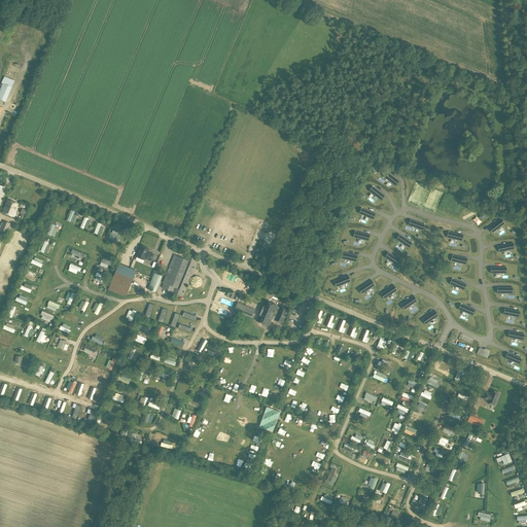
[(38,38),(42,40),(46,30),(41,28),(38,38)]
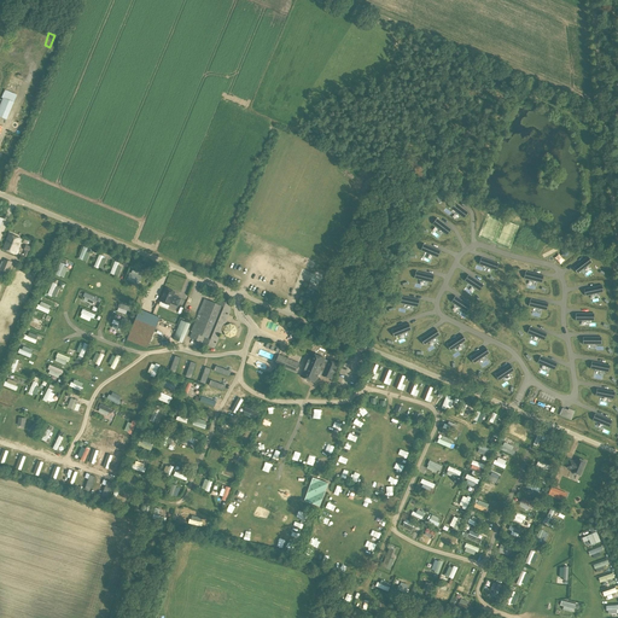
[(16,100),(28,71),(17,66),(4,95),(16,100)]
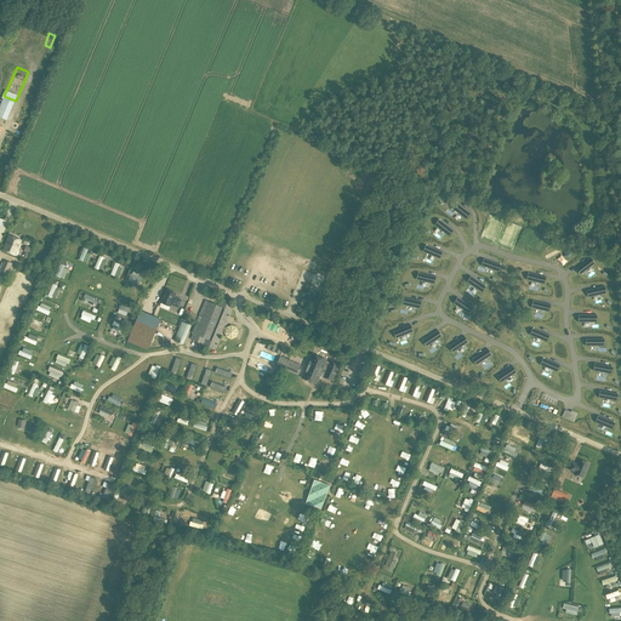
[(0,117),(6,120),(13,103),(3,98),(0,104),(0,117)]
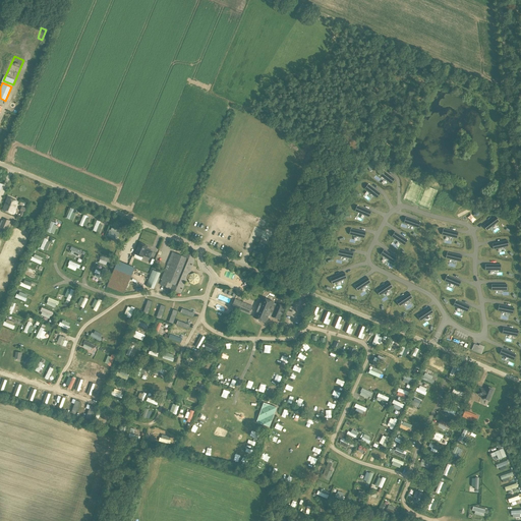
[(382,169),(379,174),(389,182),(393,178),(382,169)]
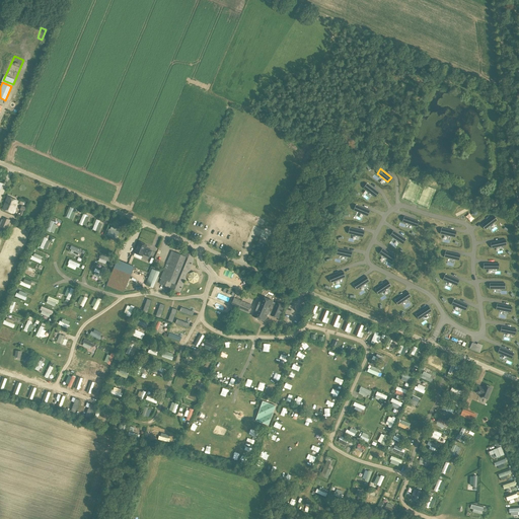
[(276,170),(274,174),(285,178),(286,174),(276,170)]
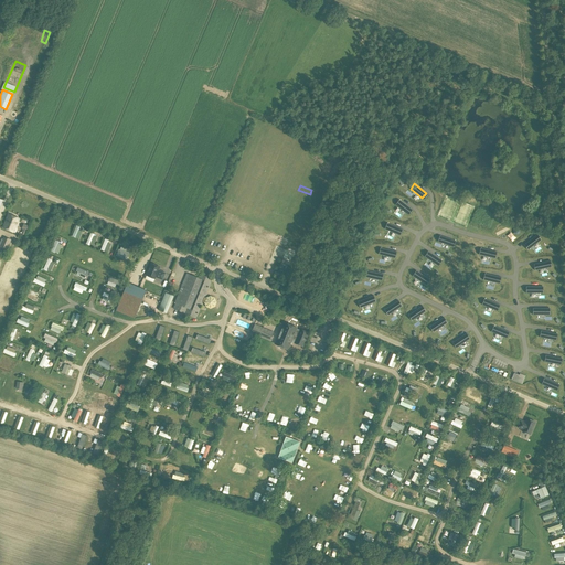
[(307,204),(308,201),(295,196),(290,210),(301,213),(304,209),(305,210),(307,204)]
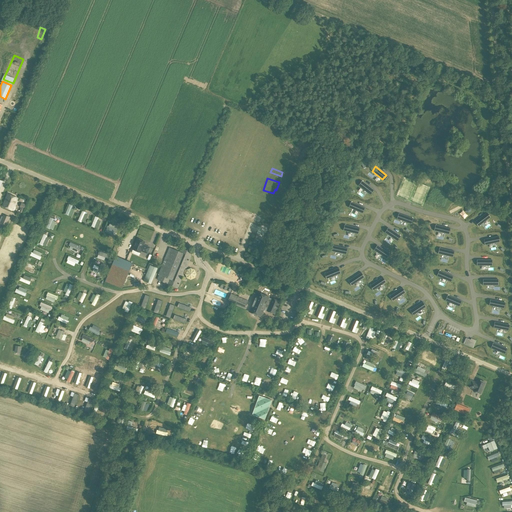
[(362,181),(359,186),(369,194),(373,189),(362,181)]
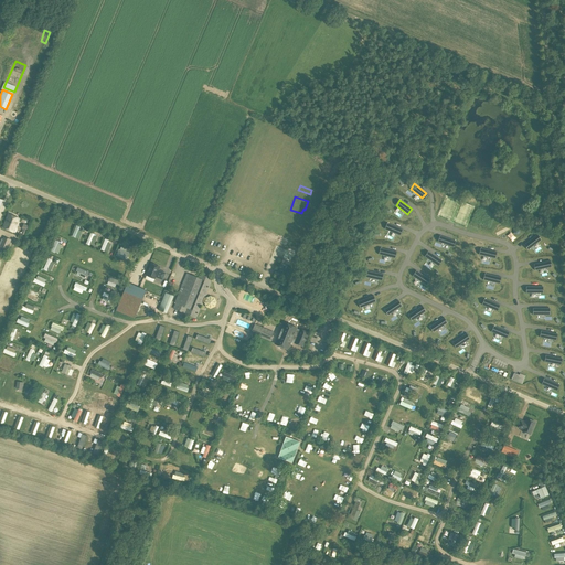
[(14,232),(19,219),(8,214),(2,227),(14,232)]
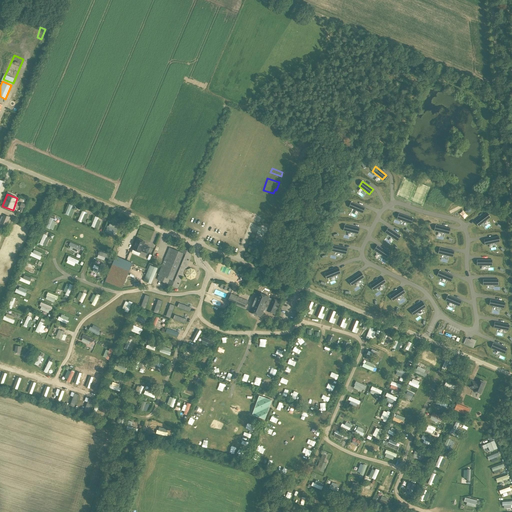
[(259,195),(255,205),(259,206),(264,197),(259,195)]
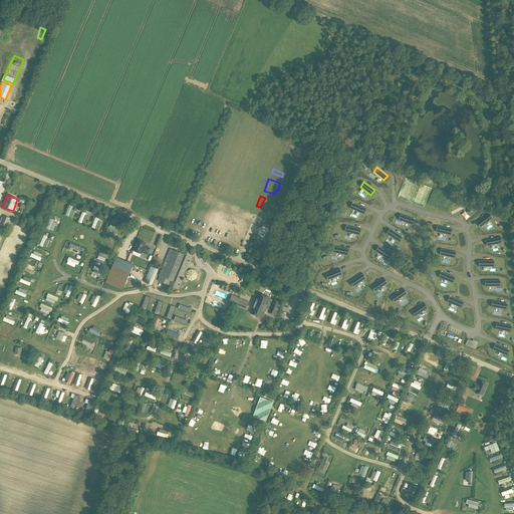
[(365,208),(353,203),(350,209),(363,214),(365,208)]
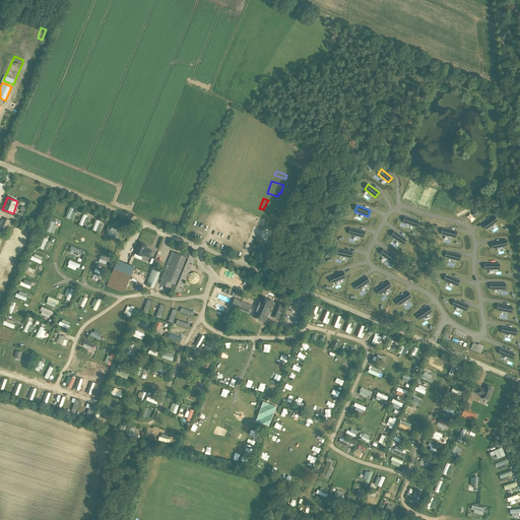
[(72,208),(69,217),(75,219),(77,213),(75,212),(76,209),(72,208)]
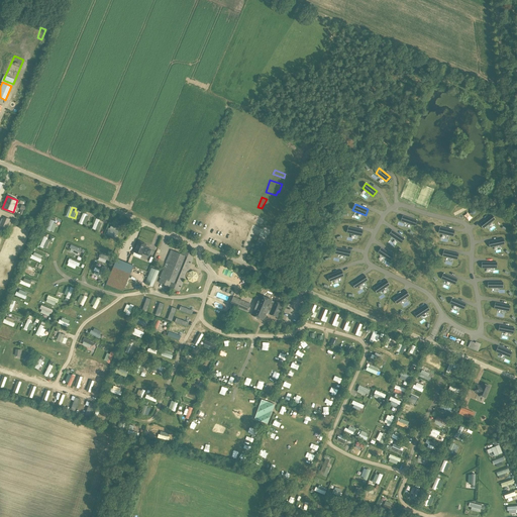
[(0,225),(6,228),(10,219),(3,216),(0,224),(0,225)]
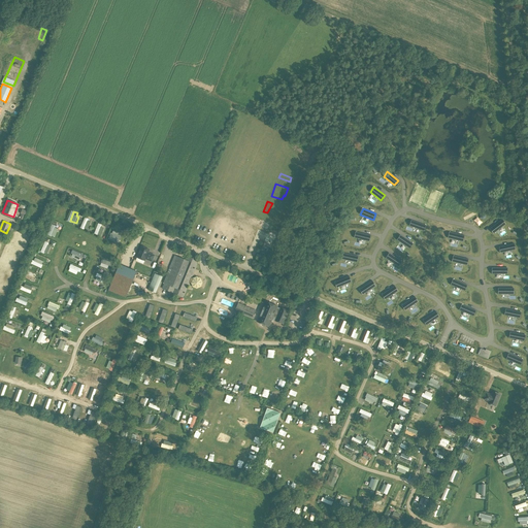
[(414,221),(411,227),(425,231),(427,226),(414,221)]
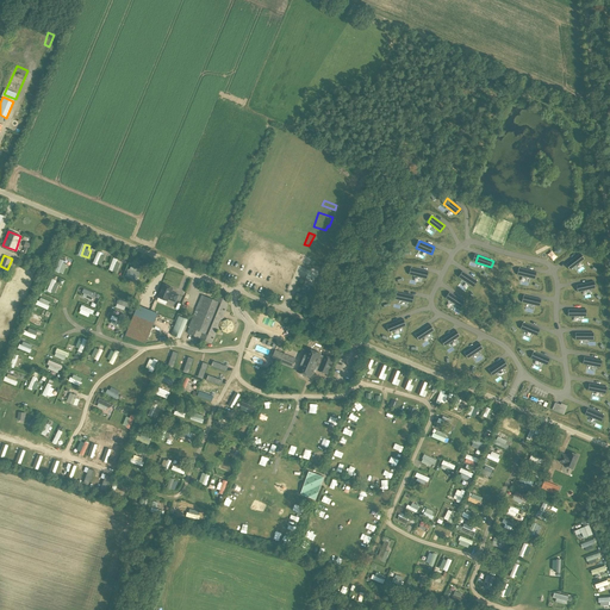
[(580,255),(568,265),(572,271),(585,261),(580,255)]
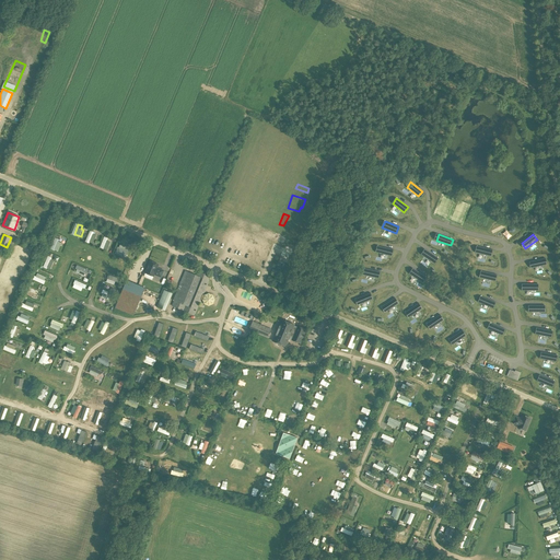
[(479,240),(478,246),(492,248),(493,243),(479,240)]
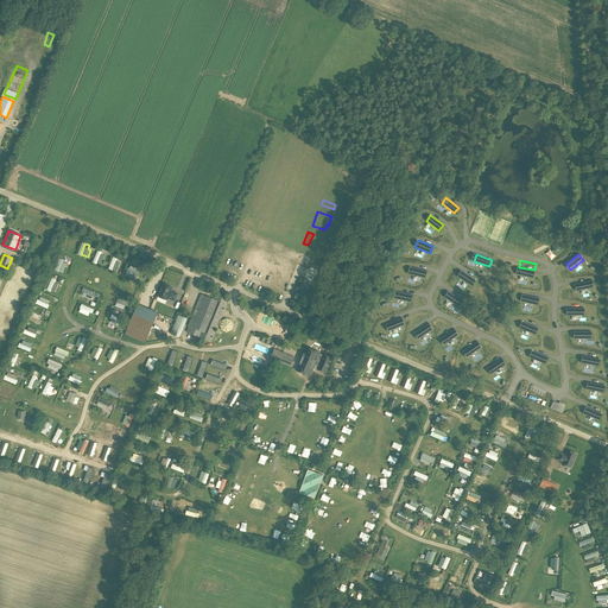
[(59,271),(65,273),(69,264),(63,261),(59,271)]
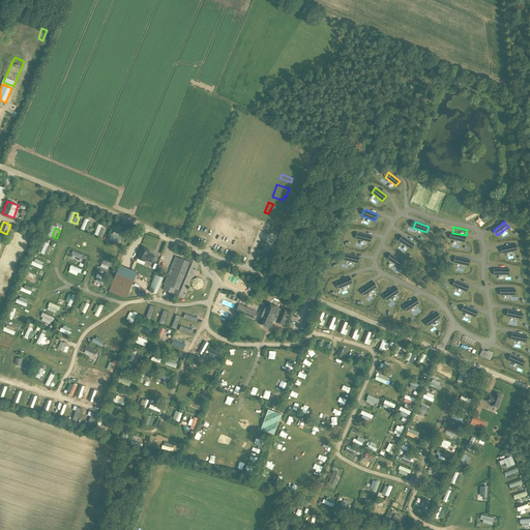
[(372,236),(358,233),(356,239),(370,242),(372,236)]
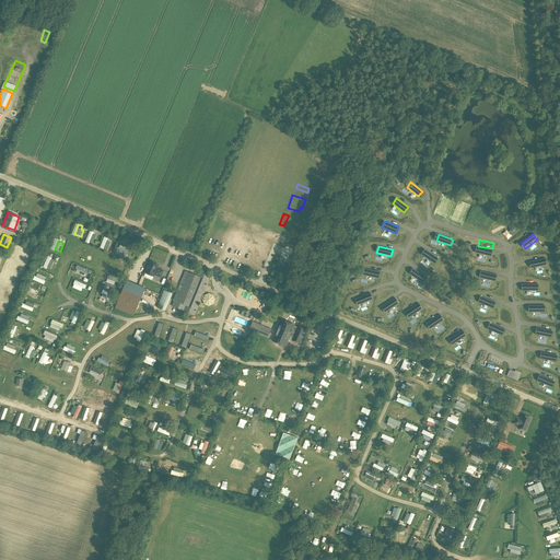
[(438,258),(426,249),(422,255),(434,264),(438,258)]
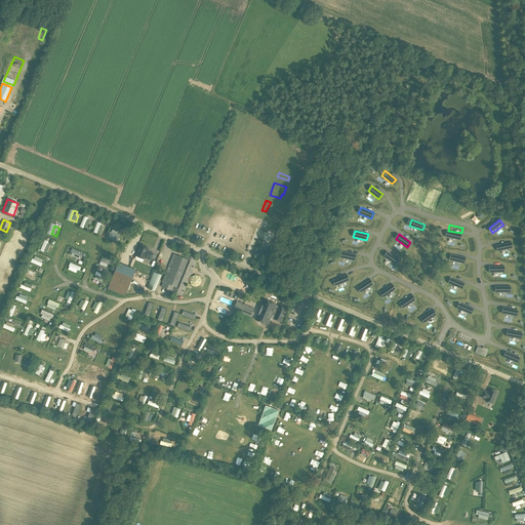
[(511,242),(497,245),(498,251),(512,248),(511,242)]
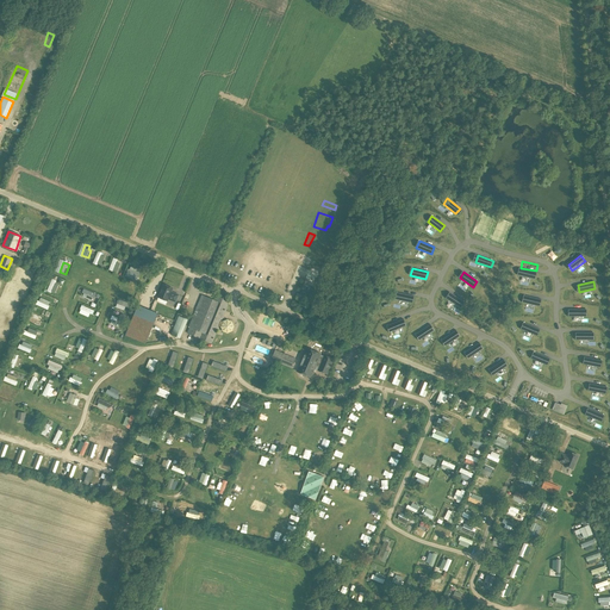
[(173,288),(163,284),(157,297),(167,302),(168,299),(175,303),(179,294),(172,292),(173,288)]
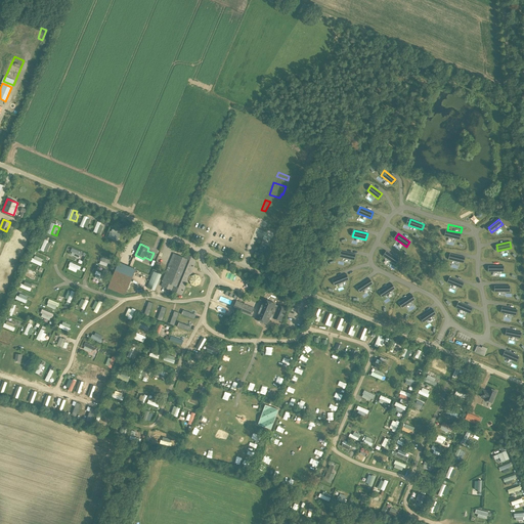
[(266,260),(268,255),(256,250),(254,255),(266,260)]
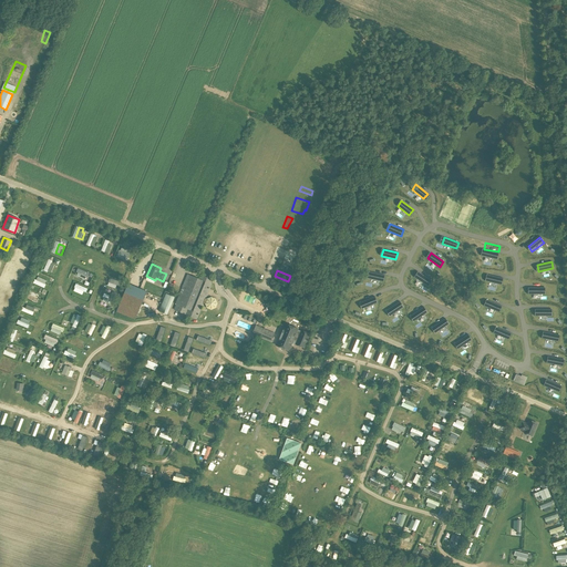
[(378,274),(363,270),(362,277),(377,280),(378,274)]
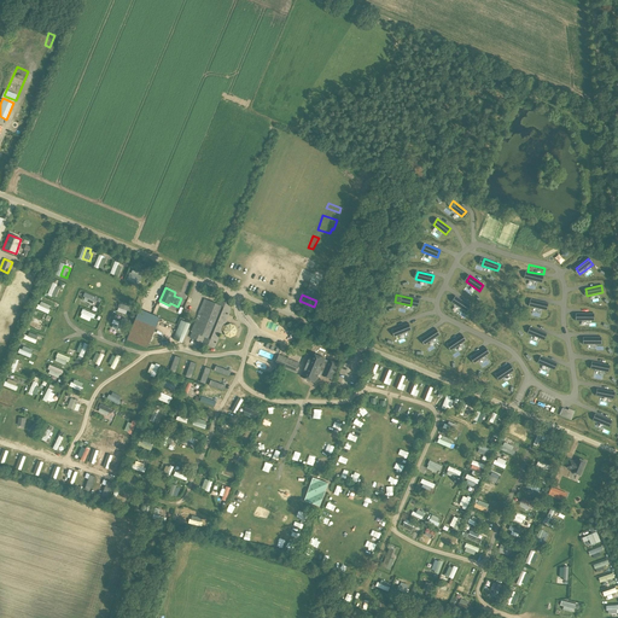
[(456,297),(452,303),(466,312),(470,305),(456,297)]
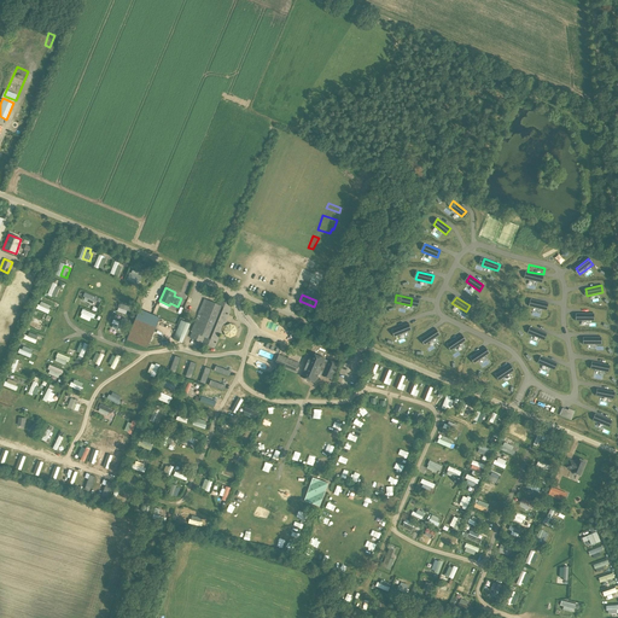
[(547,302),(531,298),(530,305),(546,309),(547,302)]
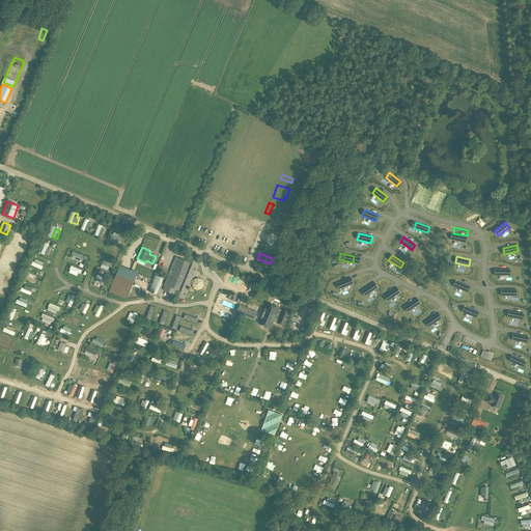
[(188,261),(178,257),(166,285),(164,290),(184,299),(188,290),(187,290),(190,283),(192,284),(194,288),(198,290),(202,288),(204,284),(202,280),(198,278),(193,280),(191,279),(192,278),(193,278),(198,266),(197,266),(198,261),(189,257),(188,261)]
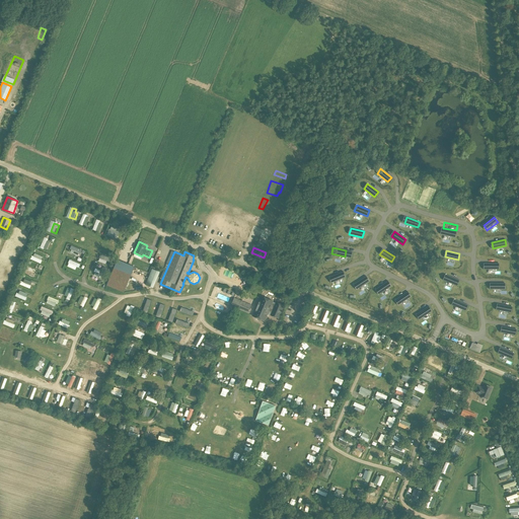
[(43,264),(44,261),(33,255),(31,258),(43,264)]
